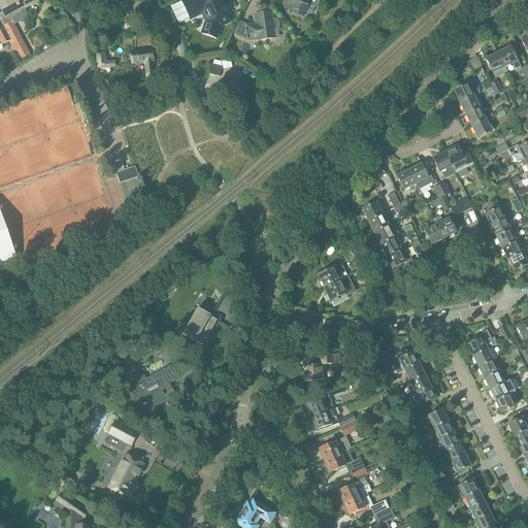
[(30,55),(11,22),(10,23),(8,20),(20,13),(19,11),(36,1),(35,0),(0,0),(0,9),(1,12),(0,12),(0,21),(10,41),(9,41),(20,60),(30,55)]
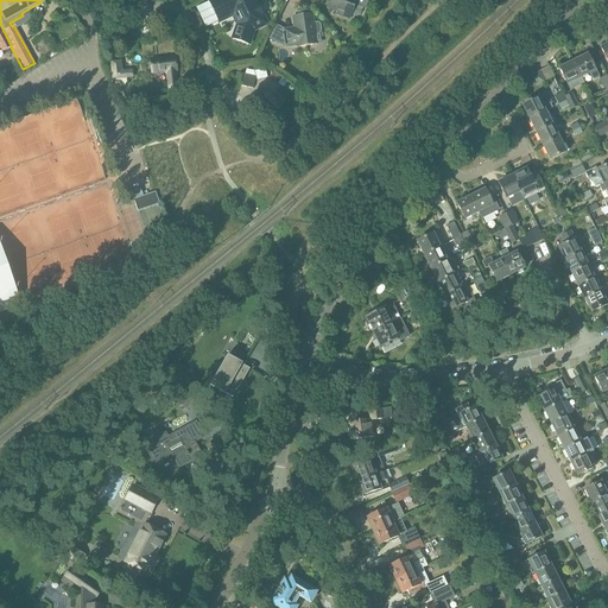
[(209,2),(208,2),(216,19),(219,24),(234,17),(238,25),(234,39),(233,38),(233,39),(249,45),(249,44),(248,44),(253,30),(266,24),(266,23),(266,20),(265,16),(263,16),(261,14),(255,0),(254,0),(214,0),(209,2)]
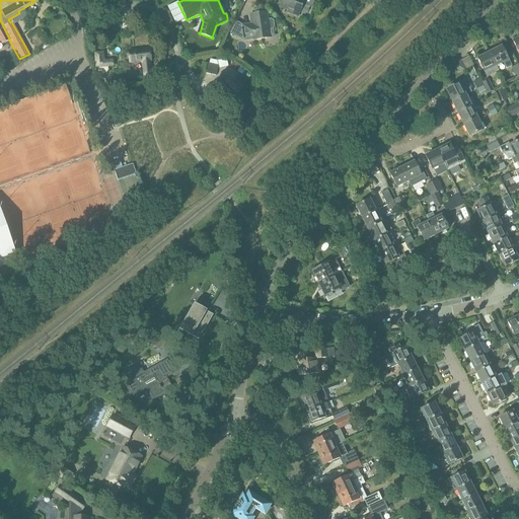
[(282,0),(280,7),(289,10),(288,13),(298,16),(302,6),(305,5),(312,7),(314,0),(282,0)]
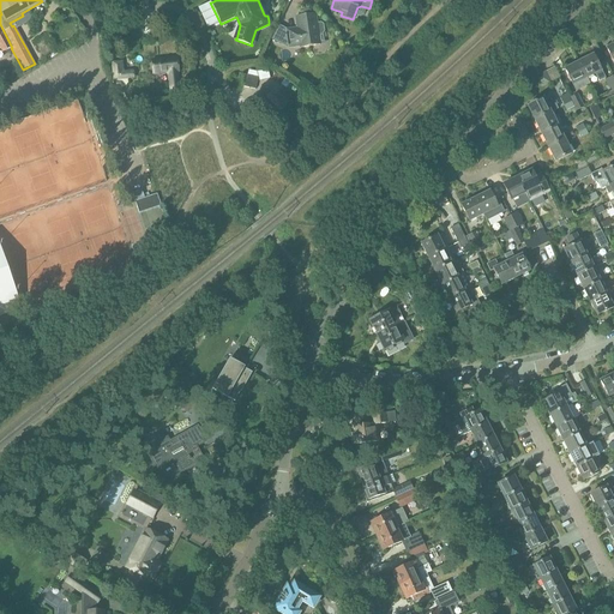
[(317,25),(315,14),(296,18),(298,29),(287,31),(287,29),(280,25),(272,40),(288,48),(300,47),(300,48),(318,46),(315,35),(318,34),(323,34),(324,31),(323,25),(320,24),(317,25)]
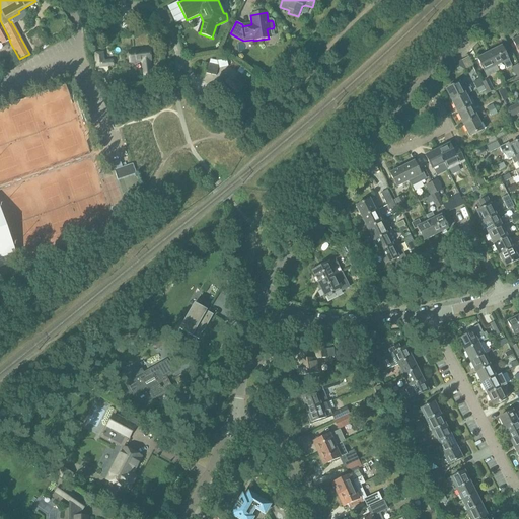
[(0,40),(2,44),(9,41),(0,23),(0,40)]
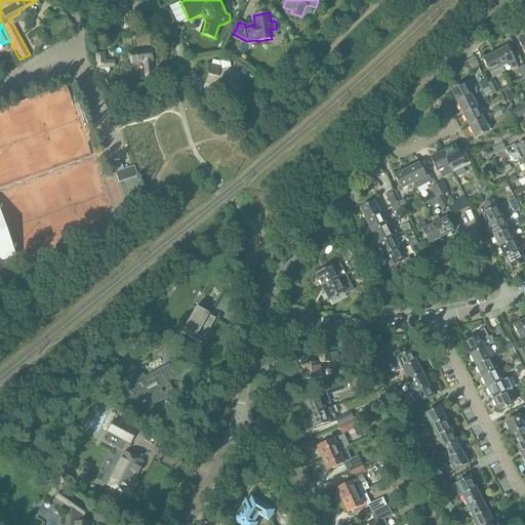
[(48,45),(42,33),(30,39),(37,51),(48,45)]
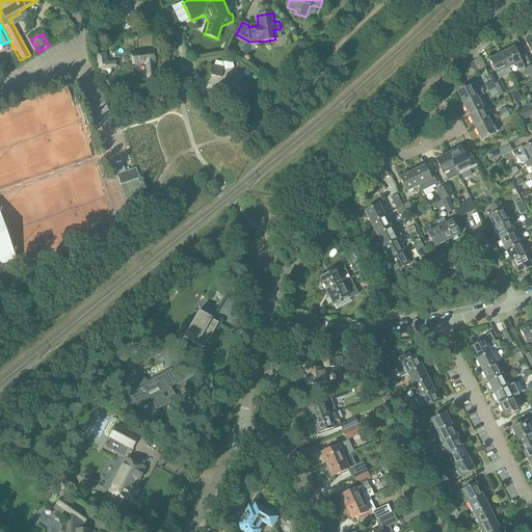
[(502,55),(509,68),(516,64),(520,71),(525,68),(514,49),(502,55)]
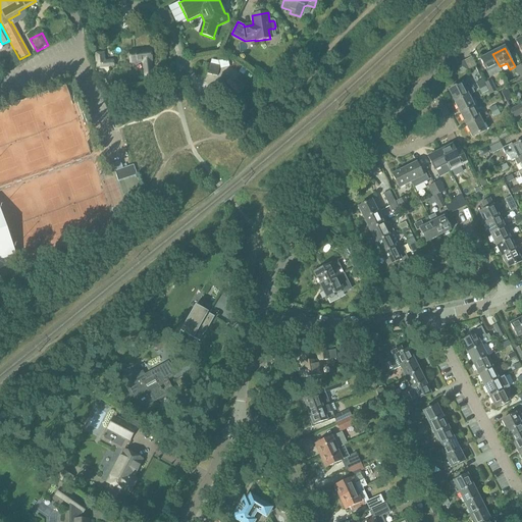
[(150,49),(129,52),(131,64),(143,62),(145,76),(152,75),(151,62),(152,61),(150,49)]
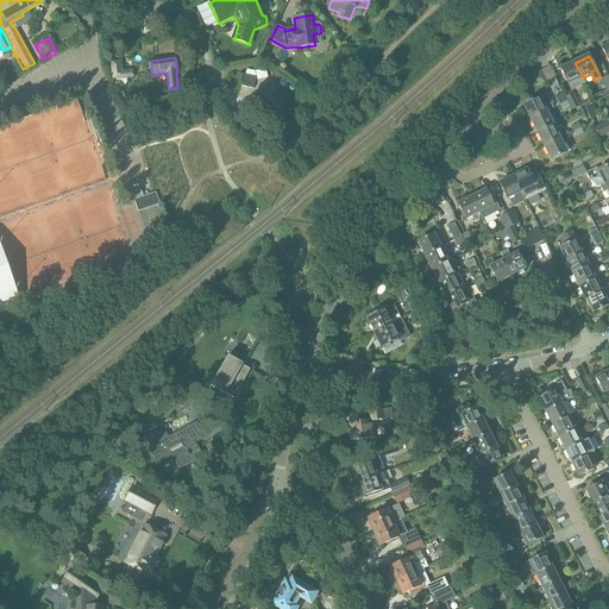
[(120,62),(111,63),(113,80),(123,79),(132,77),(132,71),(121,73),(120,62)]
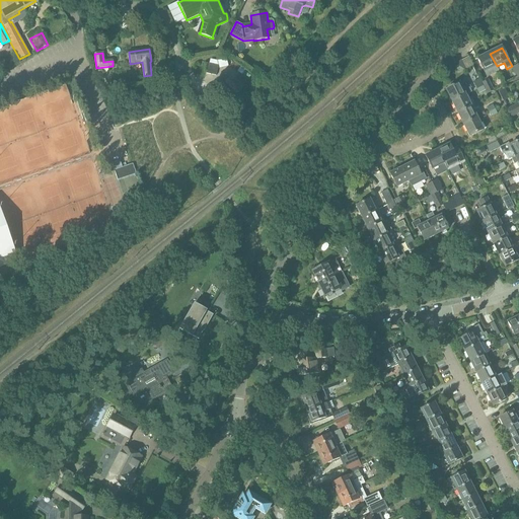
[(216,53),(219,69),(228,67),(225,54),(223,53),(216,53)]
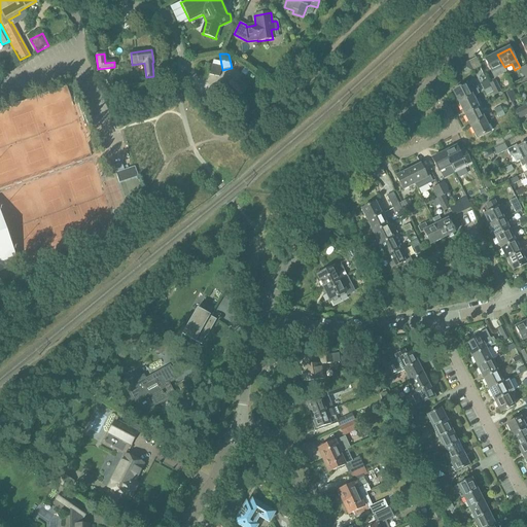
[(504,67),(497,55),(485,61),(492,73),(504,67)]
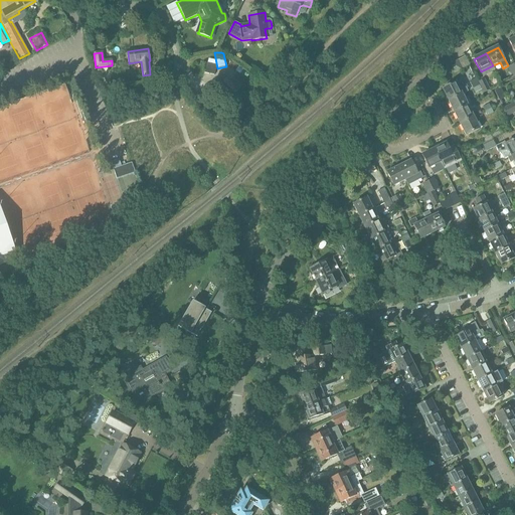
[(238,66),(231,61),(227,66),(235,71),(238,66)]
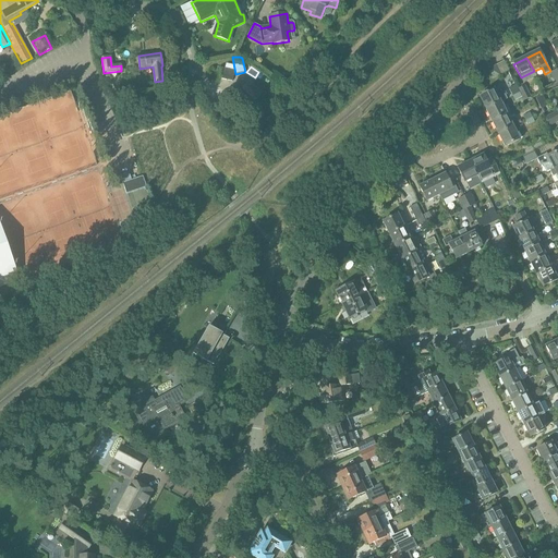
[(221,79),(232,82),(234,70),(225,68),(221,79)]
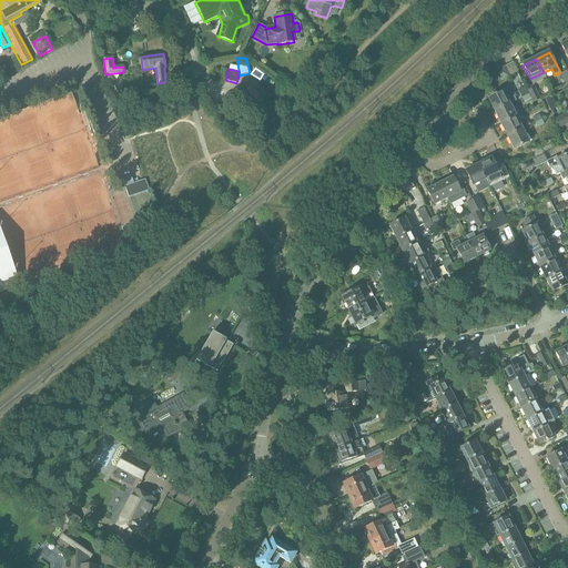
[(267,95),(262,89),(256,93),(246,81),(239,88),(243,92),(240,95),(252,110),(267,95)]
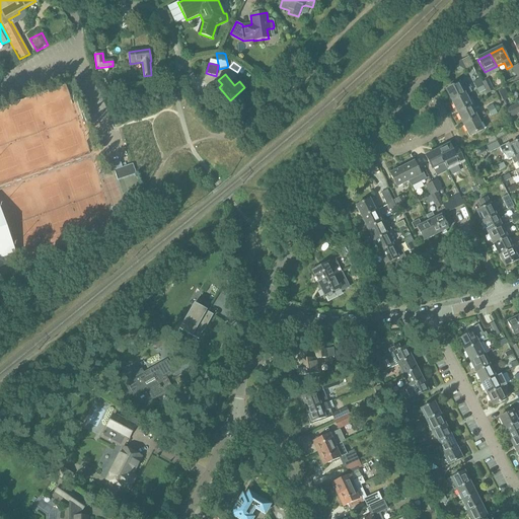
[(479,79),(474,82),(473,82),(476,89),(484,85),(483,83),(482,83),(479,79)]
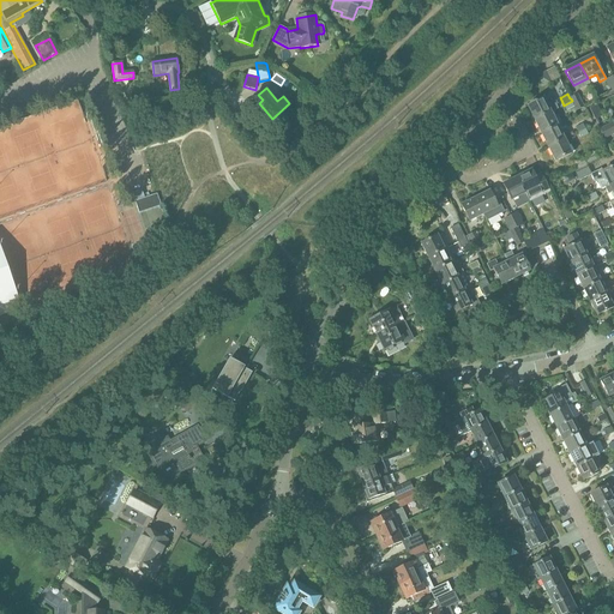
[(578,95),(571,98),(572,101),(576,107),(575,107),(577,112),(584,108),(578,95)]
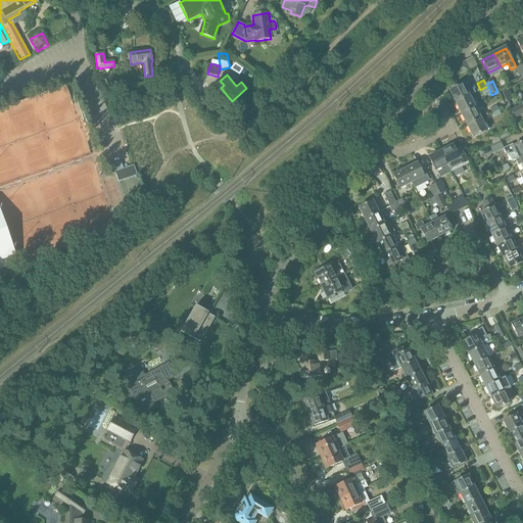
[(466,83),(449,91),(455,102),(475,93),(472,87),(470,88),(468,84),(467,83),(466,83)]
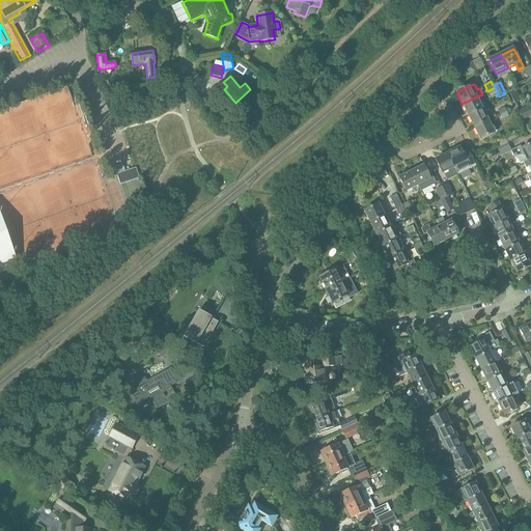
[(498,92),(495,87),(487,91),(490,96),(497,92),(498,92)]
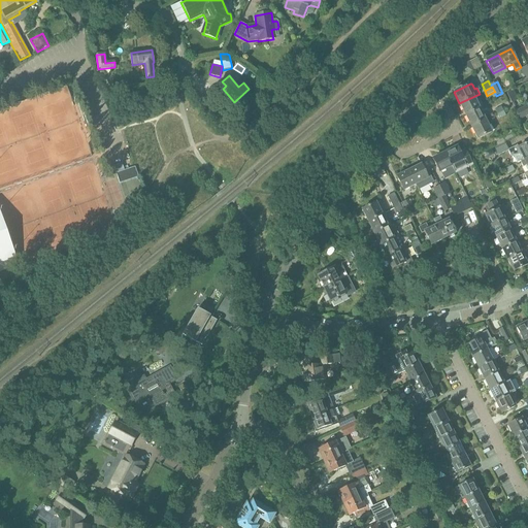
[(506,93),(512,103),(519,100),(514,90),(506,93)]
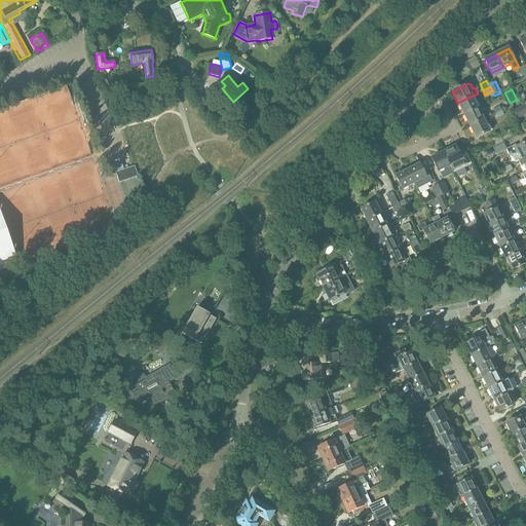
[(478,94),(457,103),(463,115),(477,108),(481,106),(478,99),(474,101),(472,97),(478,94)]
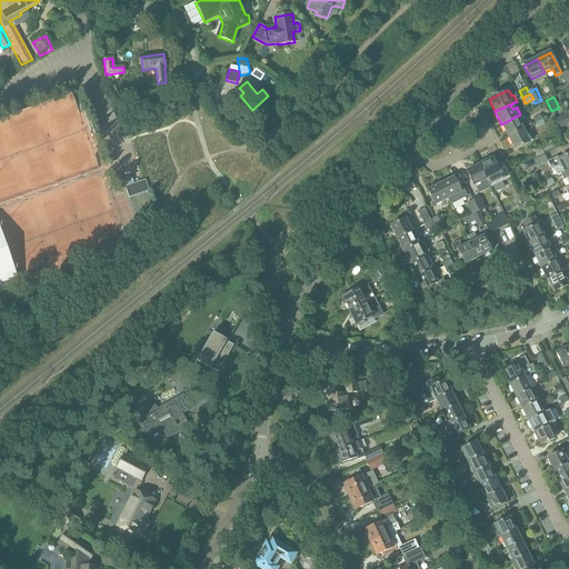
[(568,113),(557,120),(560,129),(568,125),(568,113)]
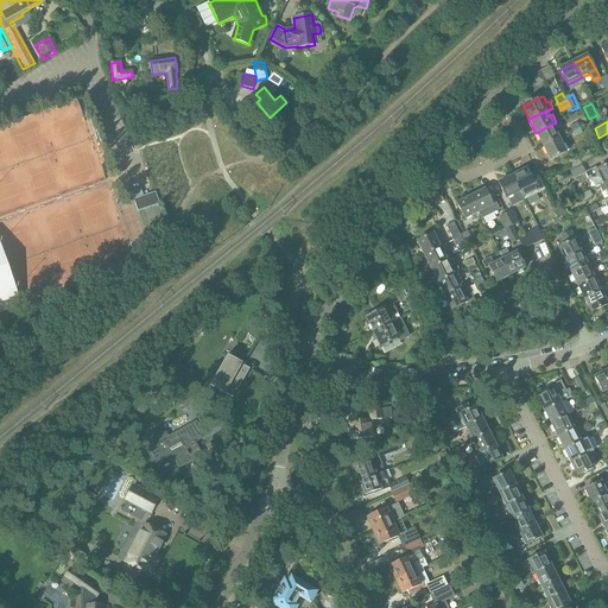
[(551,125),(536,133),(543,147),(558,139),(551,125)]
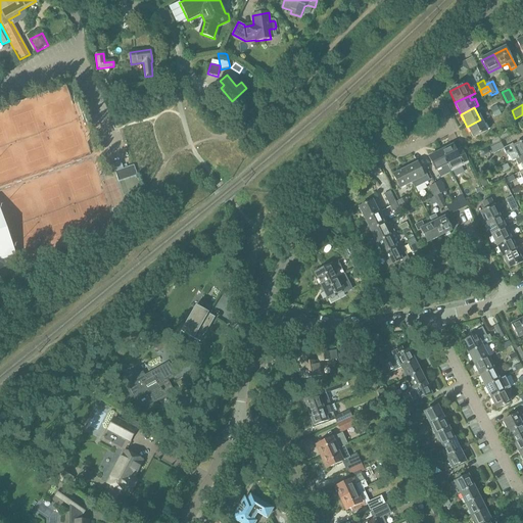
[(480,120),(467,127),(473,139),(486,132),(480,120)]
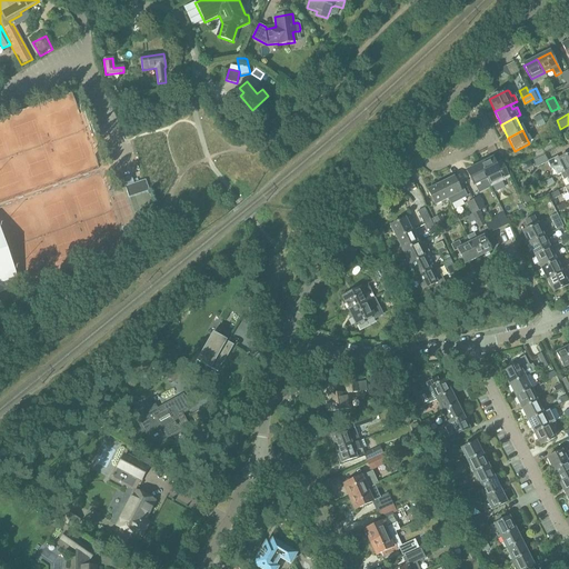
[(532,159),(532,158),(543,153),(555,148),(551,141),(529,151),(532,159)]
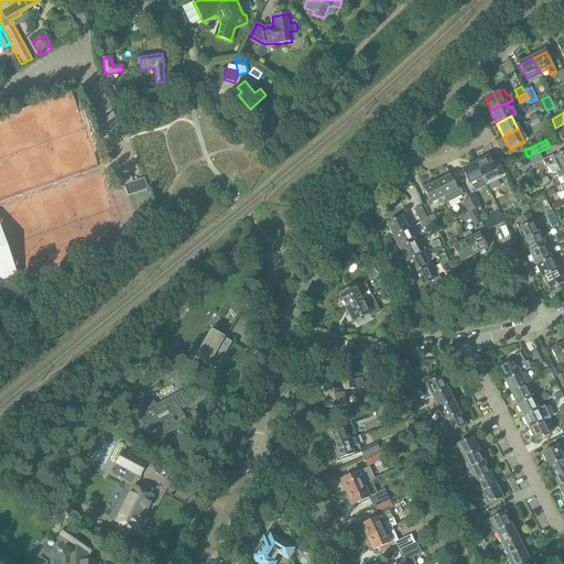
[(552,175),(563,169),(563,152),(552,159),(551,156),(543,160),(540,154),(529,159),(532,166),(543,161),(545,167),(549,166),(552,175)]
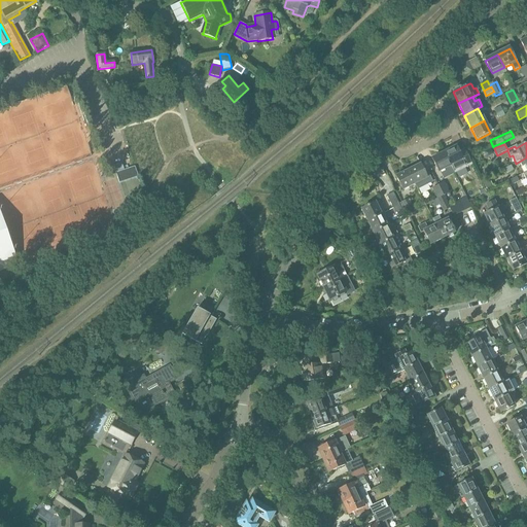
[(456,147),(445,152),(452,167),(455,174),(472,166),(464,149),(459,152),(456,147)]
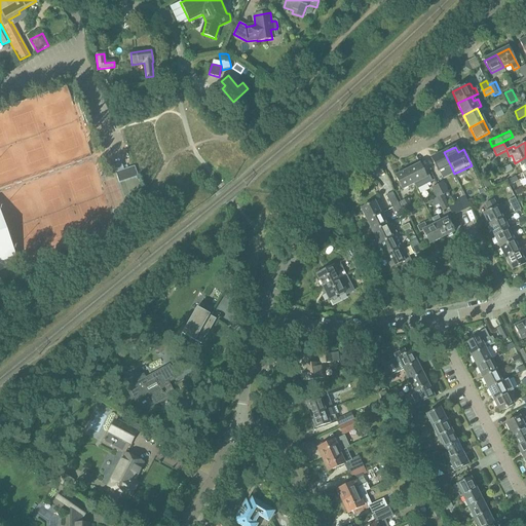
[(451,166),(444,152),(430,158),(438,173),(451,166)]
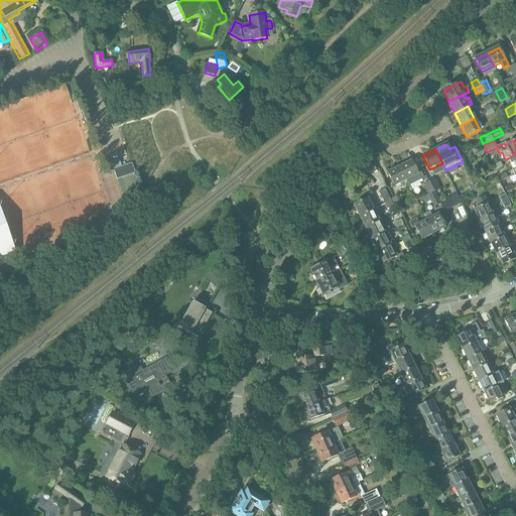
[(515,154),(505,160),(508,159),(511,164),(514,162),(515,165),(515,154)]
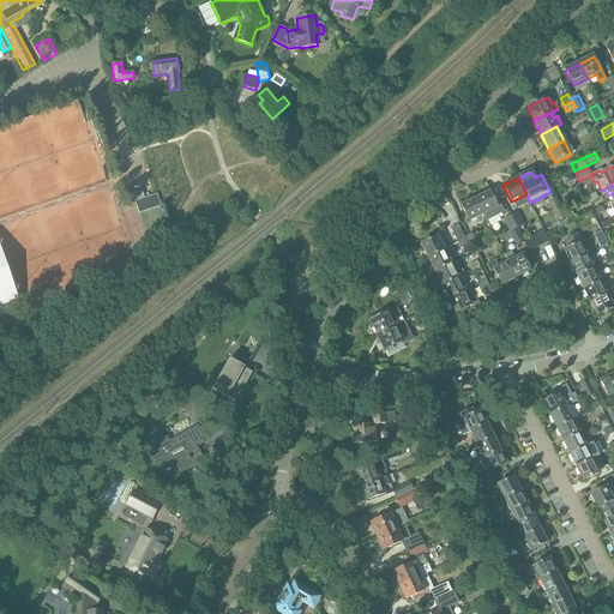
[(492,191),(476,199),(485,215),(499,208),(492,191)]
